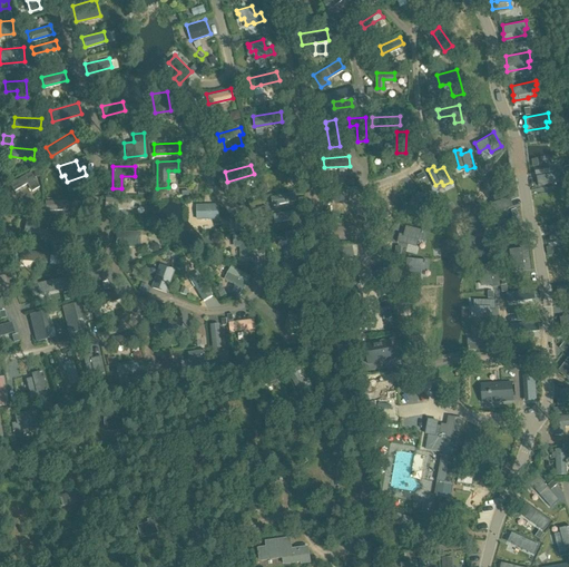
[(537,174),(538,183),(561,179),(560,170),(557,170),(556,166),(535,169),(536,174),(537,174)]
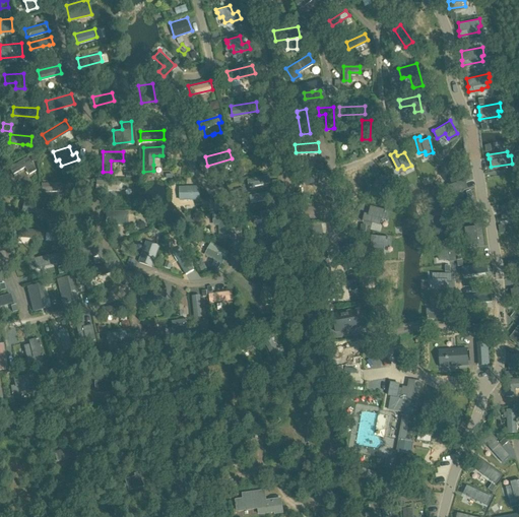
[(27,173),(35,169),(26,154),(7,166),(11,173),(23,166),(27,173)]
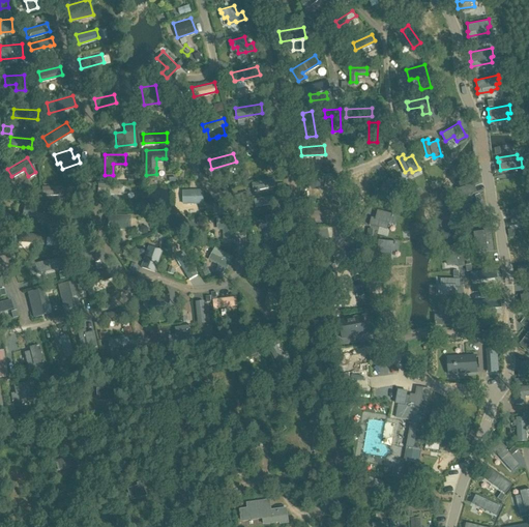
[(166,184),(167,165),(158,164),(157,184),(166,184)]
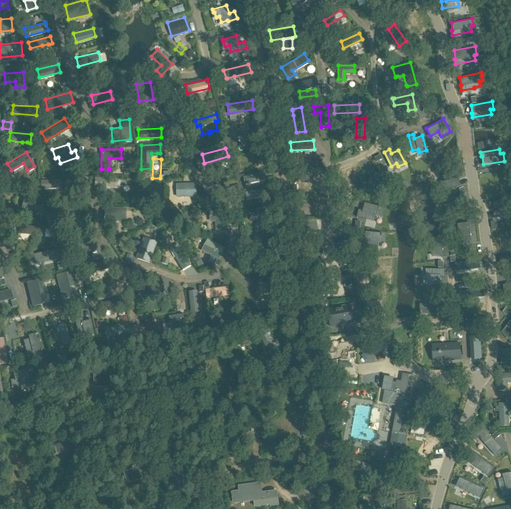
[(446,180),(440,182),(443,189),(452,186),(452,185),(458,183),(455,176),(459,175),(457,171),(458,170),(457,167),(443,173),(446,180)]
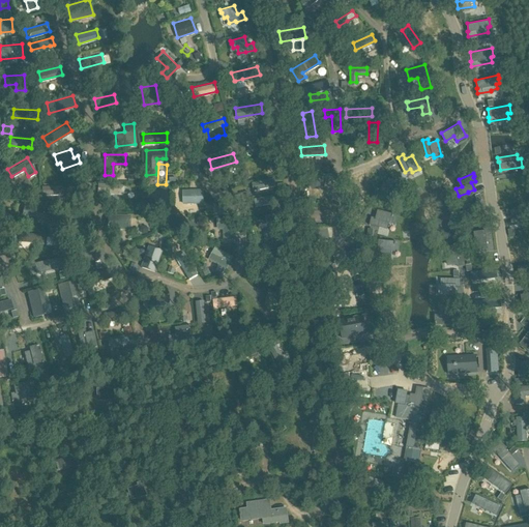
[(273,176),(251,181),(253,189),(275,184),(273,176)]
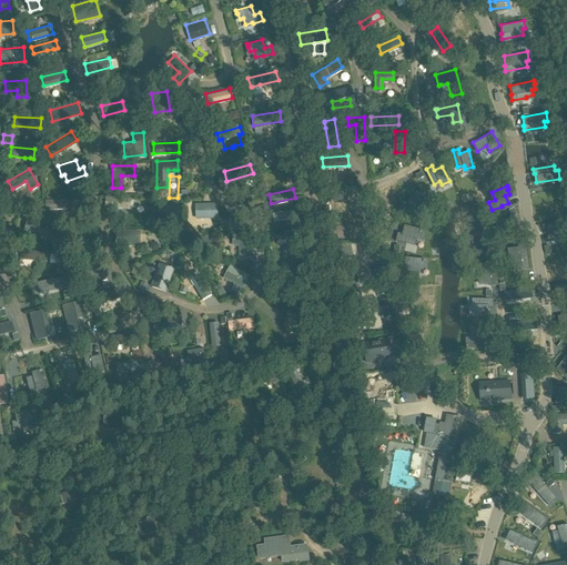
[(529,191),(534,209),(544,207),(540,189),(529,191)]
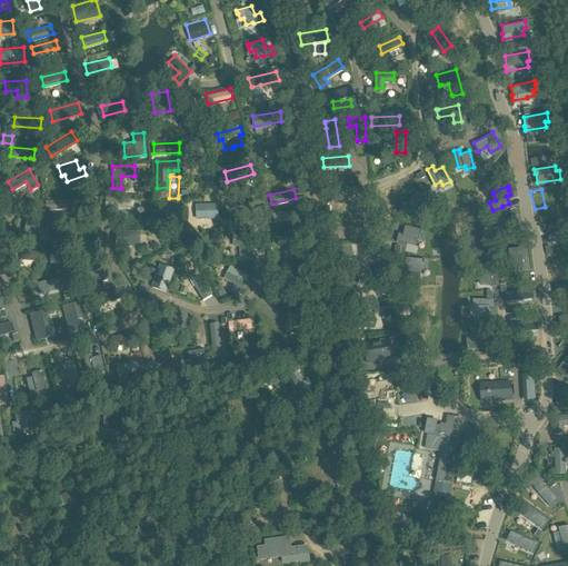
[(411,196),(408,200),(421,211),(426,206),(429,209),(434,202),(420,192),(415,199),(411,196)]
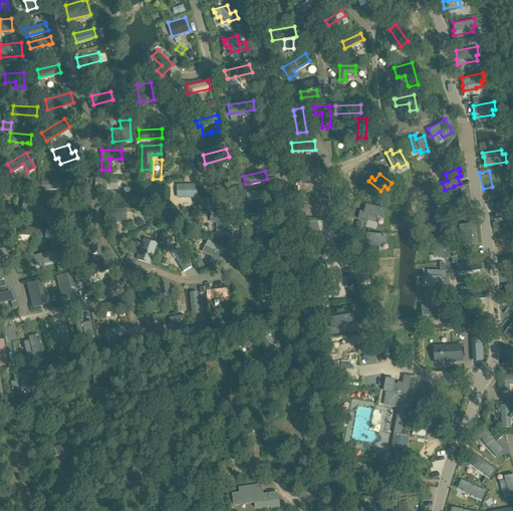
[(351,175),(342,198),(351,201),(360,178),(351,175)]
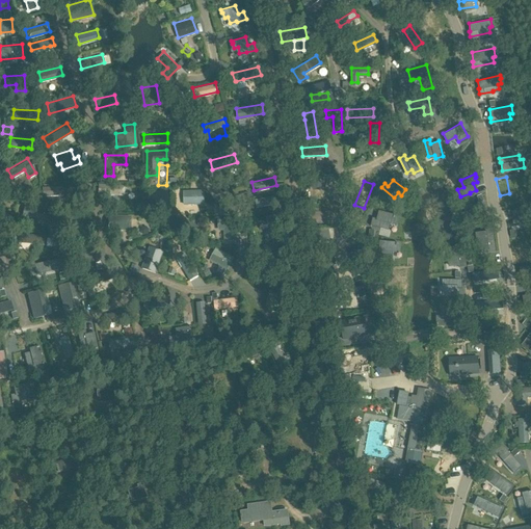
[(97,182),(97,192),(122,193),(123,183),(97,182)]
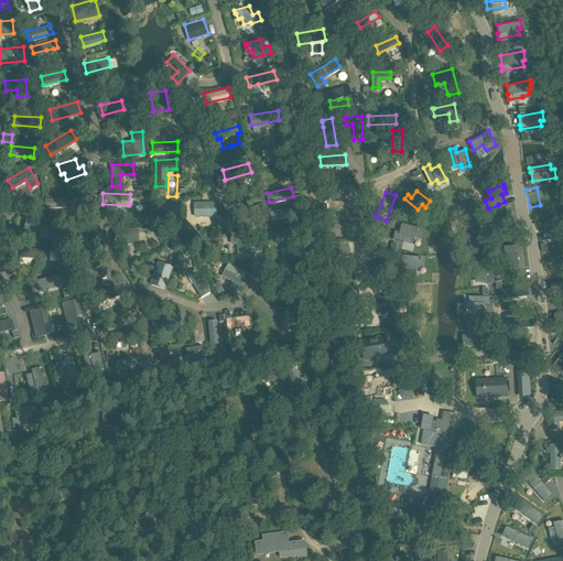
[(349,194),(321,198),(323,208),(352,203),(349,194)]
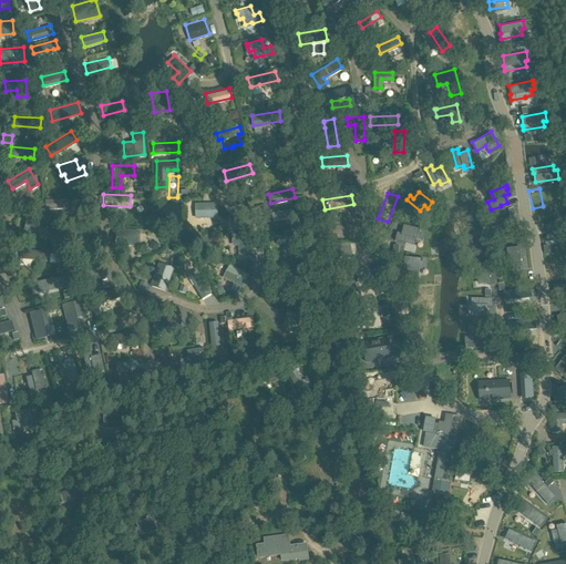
[(67,197),(44,198),(44,207),(67,206),(67,197)]
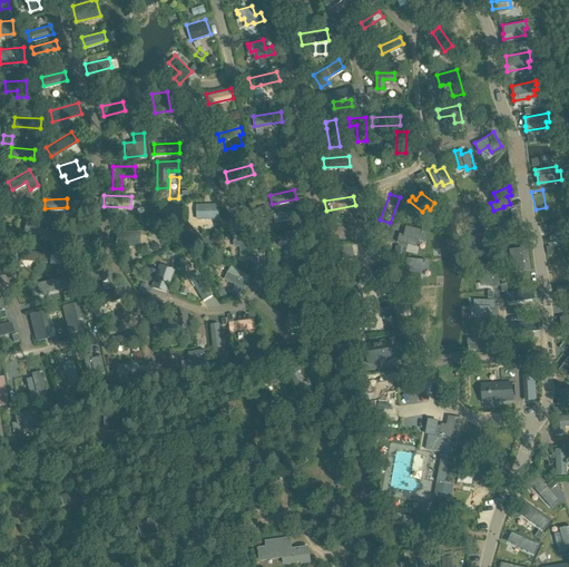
[(217,203),(196,203),(197,217),(217,216),(217,203)]
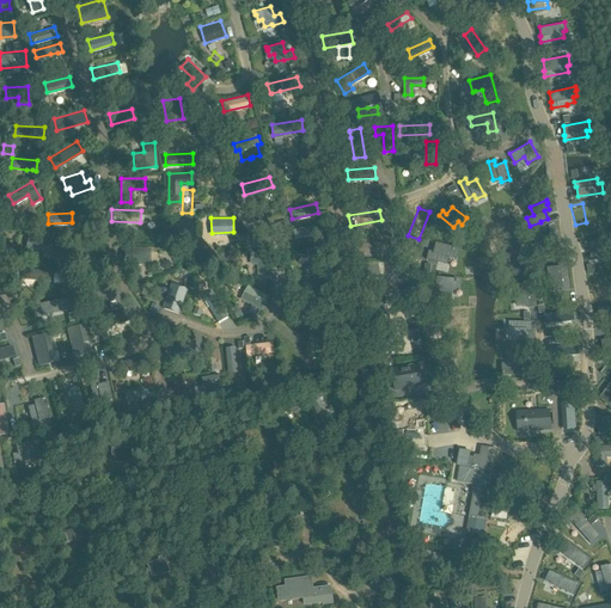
[(316,222),(293,227),(294,237),(318,232),(316,222)]
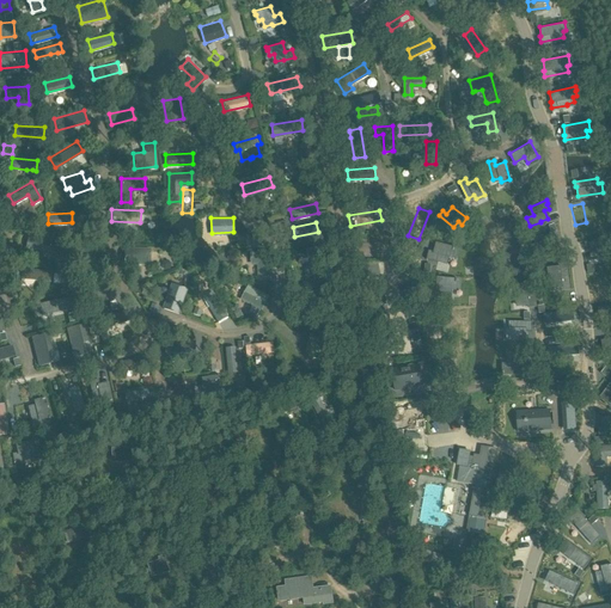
[(539,246),(532,249),(535,257),(545,253),(545,252),(553,250),(550,243),(554,240),(553,235),(554,234),(553,232),(536,237),(539,246)]
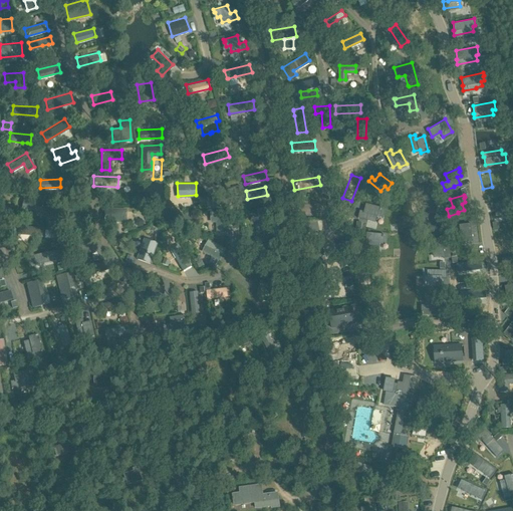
[(487,211),(498,209),(496,195),(484,197),(487,211)]
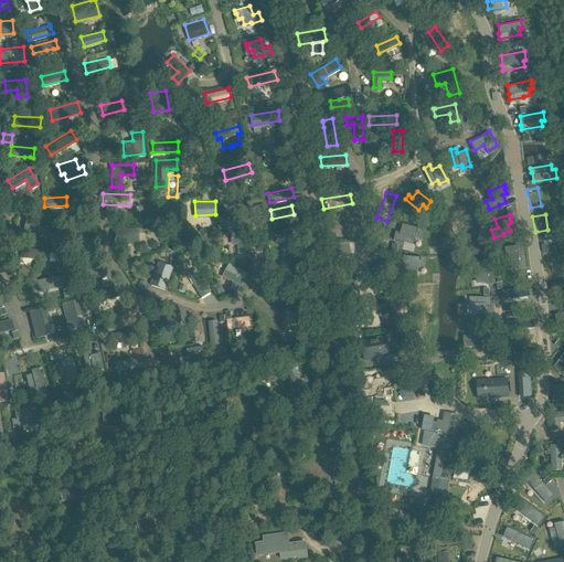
[(24,218),(23,228),(51,232),(53,222),(24,218)]
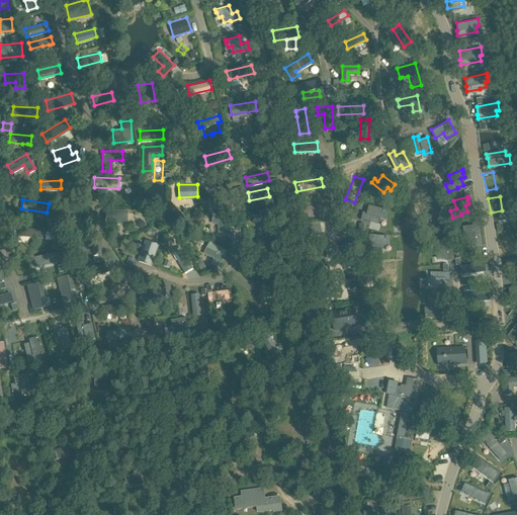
[(498,211),(500,219),(515,216),(514,208),(516,206),(516,199),(516,200),(501,203),(503,210),(498,211)]
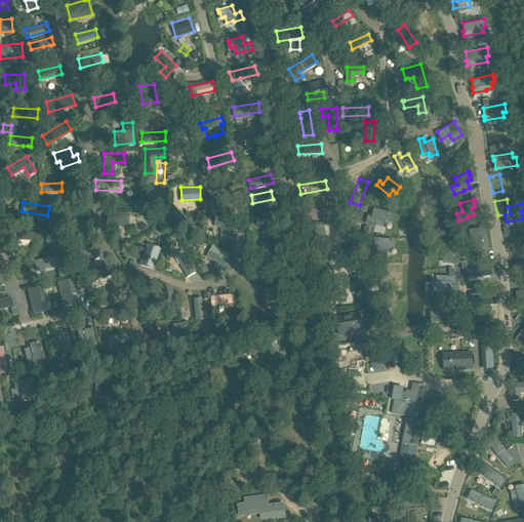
[(366,213),(365,221),(374,223),(374,222),(380,224),(383,216),(386,217),(387,213),(388,213),(389,210),(374,206),(372,214),(366,213)]
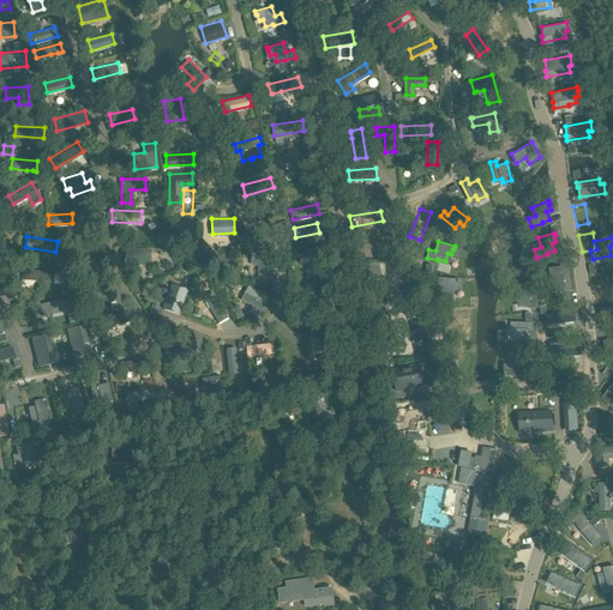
[(97,245),(77,248),(78,254),(98,251),(97,245)]
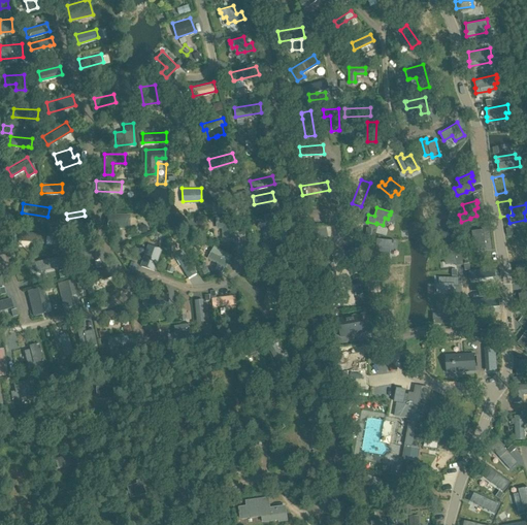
[(274,210),(264,214),(271,238),(282,235),(274,210)]
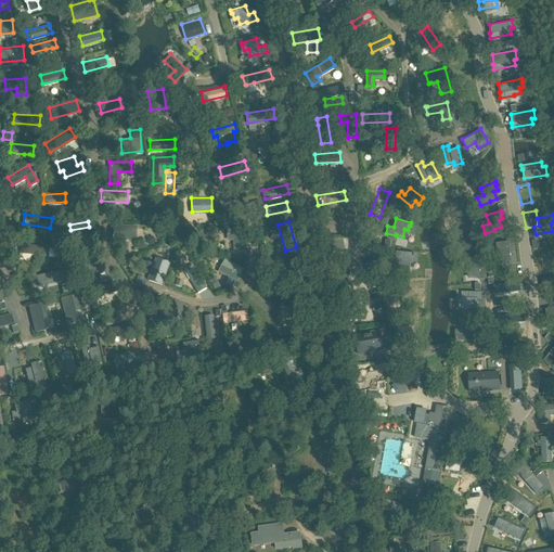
[(112,223),(112,239),(134,239),(136,225),(112,223)]
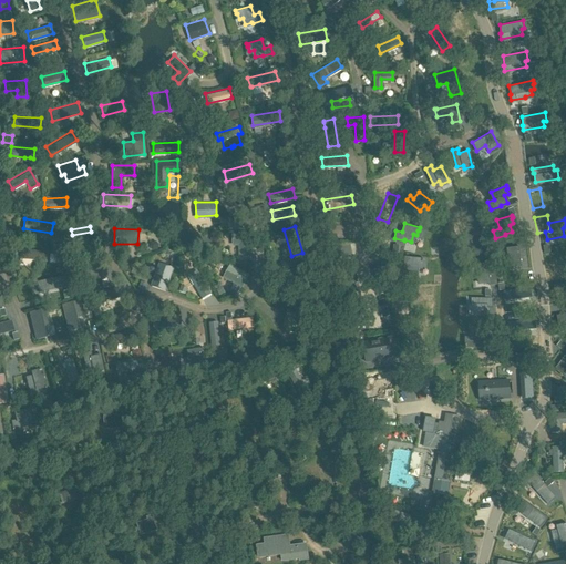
[(248,233),(233,234),(233,243),(238,243),(239,255),(249,255),(248,233)]
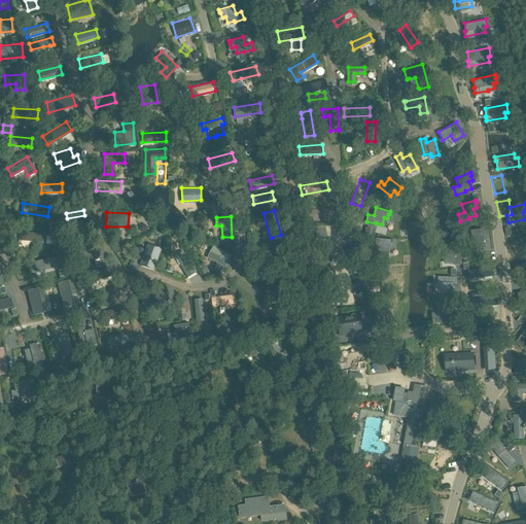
[(480,229),(471,230),(472,237),(471,237),(471,239),(472,239),(474,246),(483,245),(483,248),(489,247),(486,225),(480,225),(480,229)]
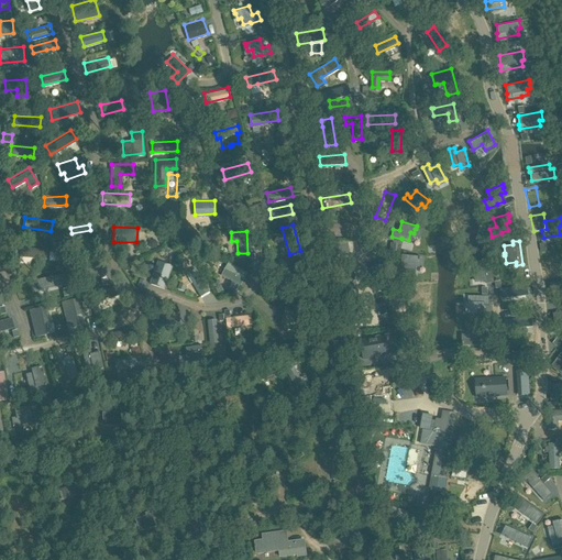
[(19,246),(18,255),(46,257),(46,249),(19,246)]
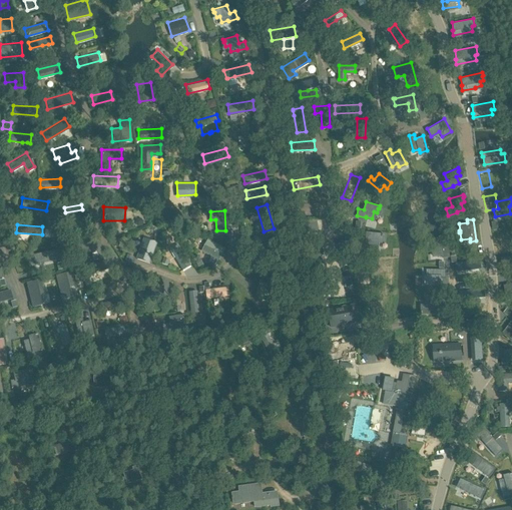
[(360,237),(359,244),(369,245),(375,245),(376,239),(379,239),(380,234),(381,234),(381,231),(367,230),(366,238),(360,237)]
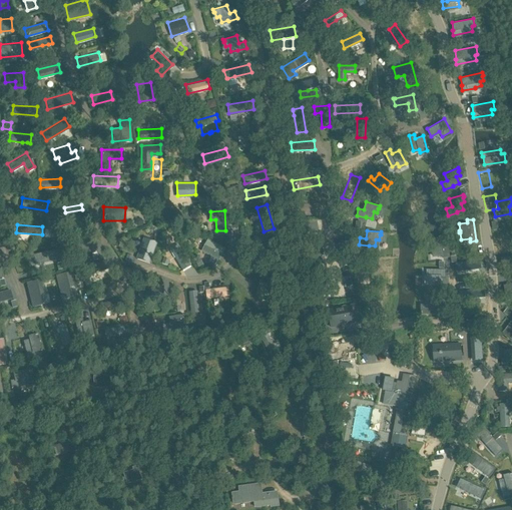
[(439,237),(430,238),(432,245),(431,245),(431,247),(432,247),(433,255),(442,252),(442,256),(448,255),(445,233),(439,234),(439,237)]
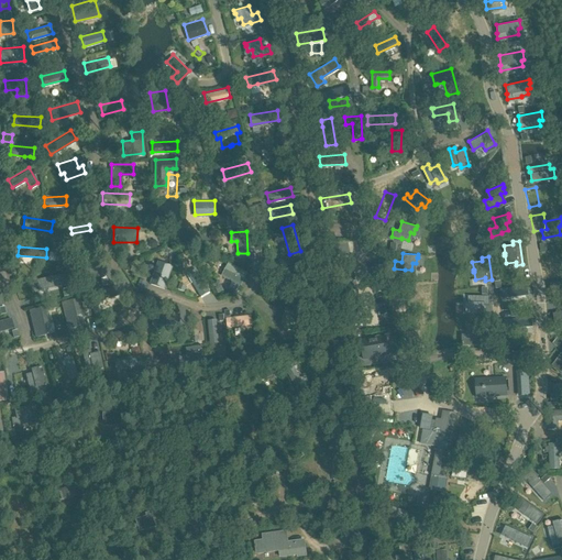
[(98,259),(80,261),(81,272),(86,271),(86,276),(105,273),(103,266),(99,266),(98,259)]
